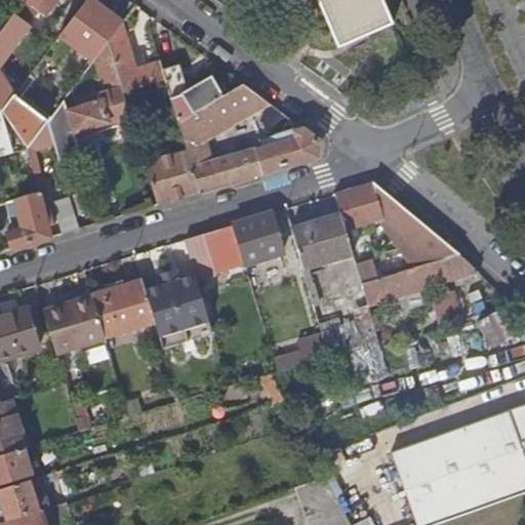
[(0,109),(2,112),(14,96),(2,80),(0,76),(0,64),(40,12),(46,17),(58,0),(26,0),(25,1),(0,34),(0,109)]
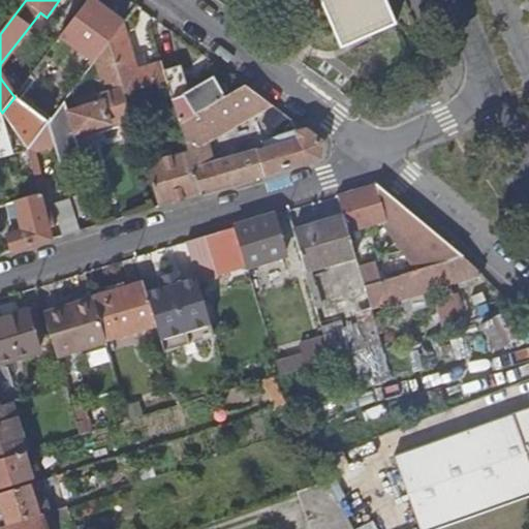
[(124,24),(92,0),(88,0),(60,37),(95,63),(98,59),(109,44),(124,24)]
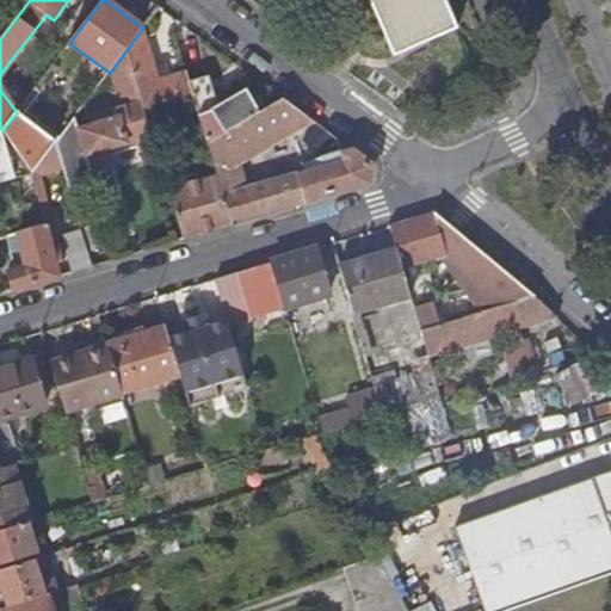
[(370,0),(395,57),(457,30),(443,0),(370,0)]
